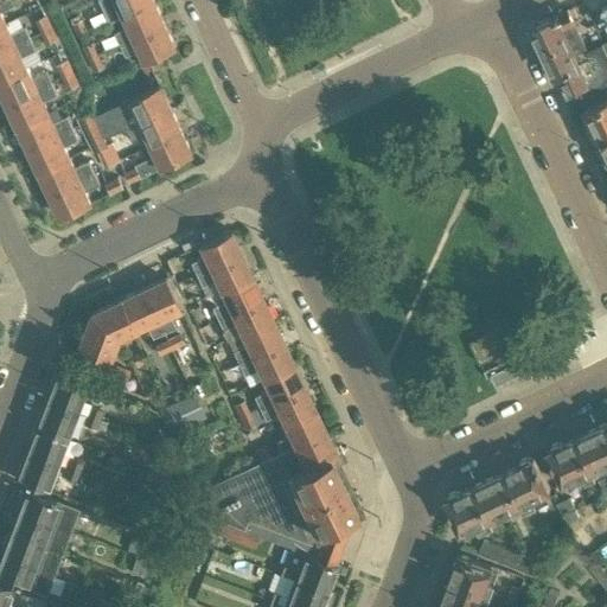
[(0,0),(0,24),(6,21),(1,11),(16,5),(12,0),(0,0)]
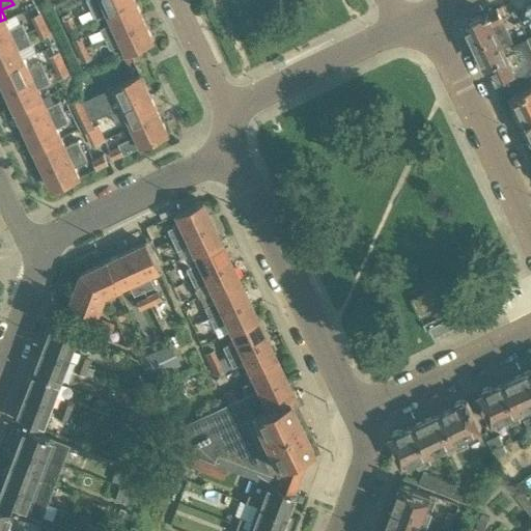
[(134,0),(102,0),(104,2),(91,8),(96,19),(108,12),(134,0)]
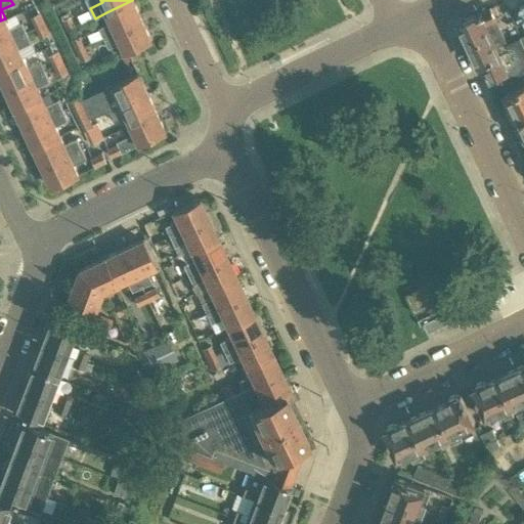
[(133,0),(132,0),(106,12),(112,22),(99,28),(103,38),(142,19),(133,0)]
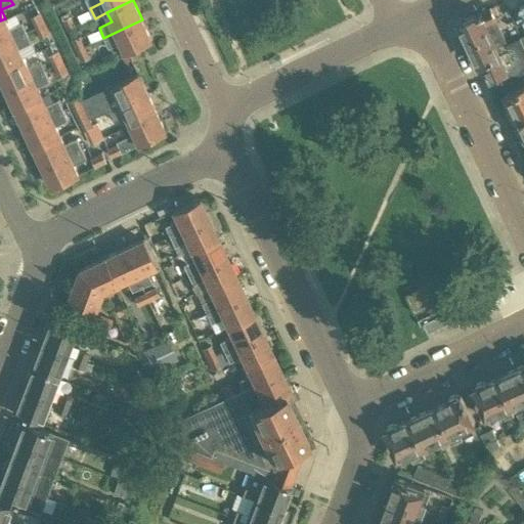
[(461,28),(469,45),(485,38),(483,34),(499,27),(490,7),(463,20),(461,28)]
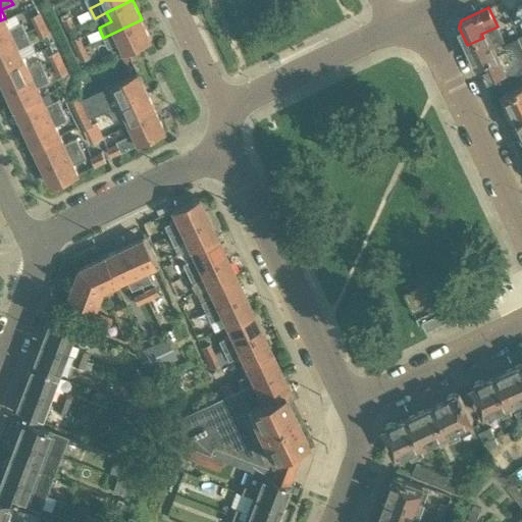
[(31,17),(36,28),(44,23),(39,13),(31,17)]
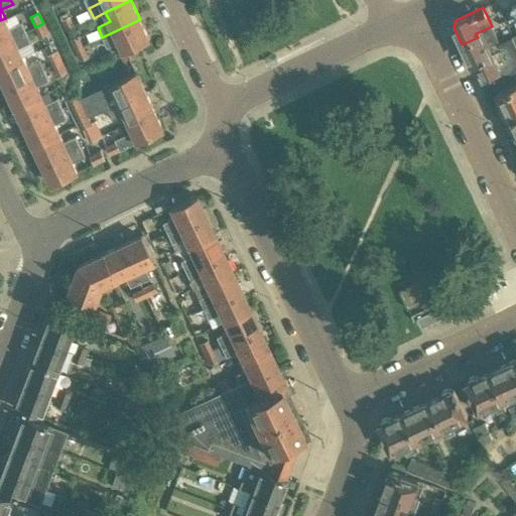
[(60,21),(66,31),(75,27),(70,17),(60,21)]
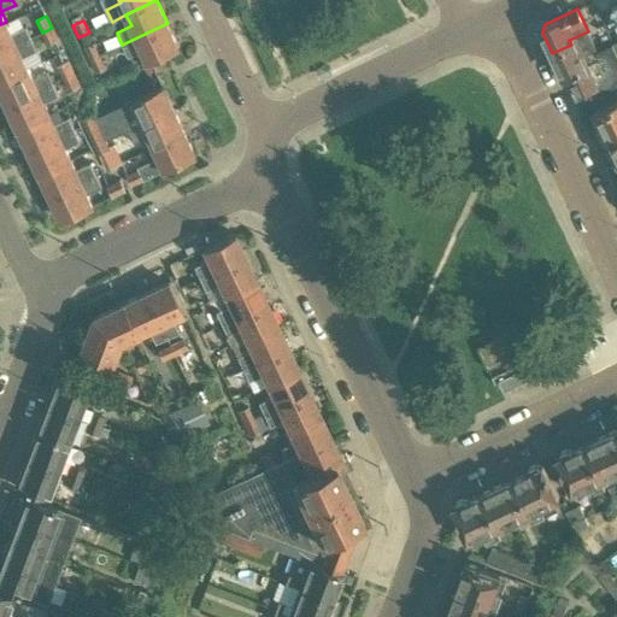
[(0,24),(0,52),(31,37),(25,25),(11,33),(6,22),(0,24)]
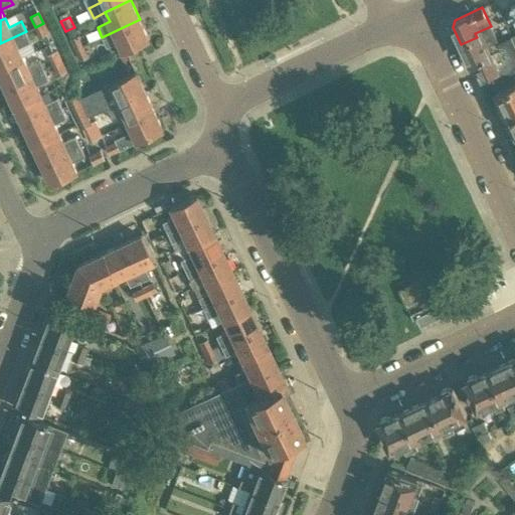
[(150,38),(140,19),(102,37),(107,46),(119,41),(124,51),(150,38)]
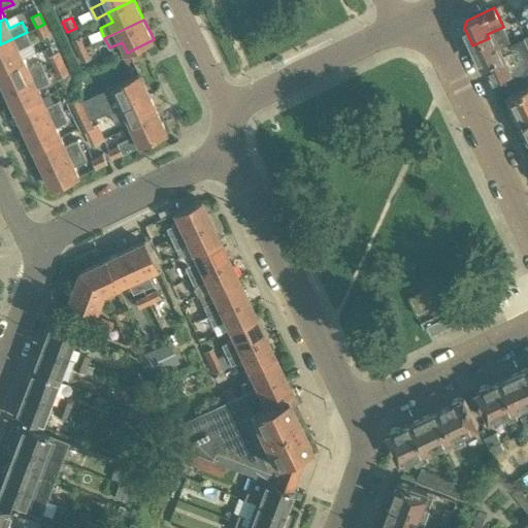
[(44,24),(36,28),(41,38),(50,34),(44,24)]
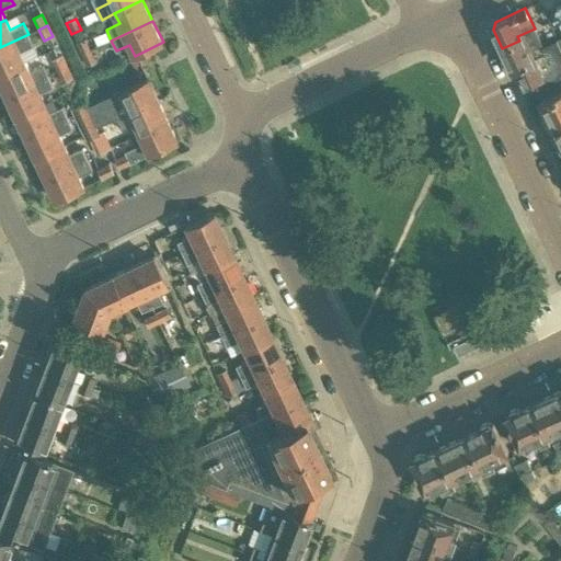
[(519,41),(502,48),(511,68),(517,65),(546,53),(542,47),(535,29),(517,36),(519,41)]
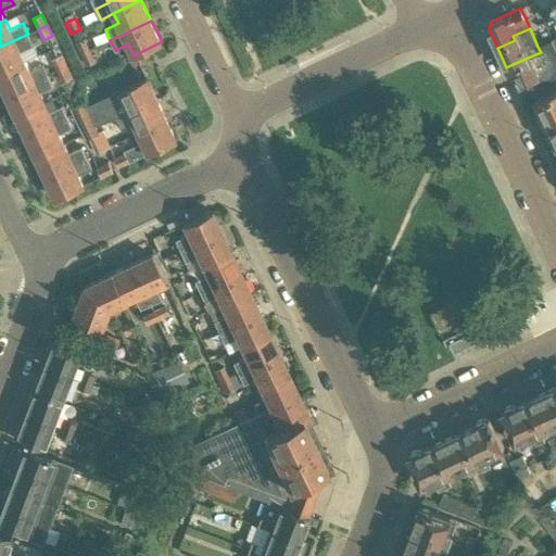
[(0,72),(25,61),(20,51),(33,45),(28,34),(0,47),(0,72)]
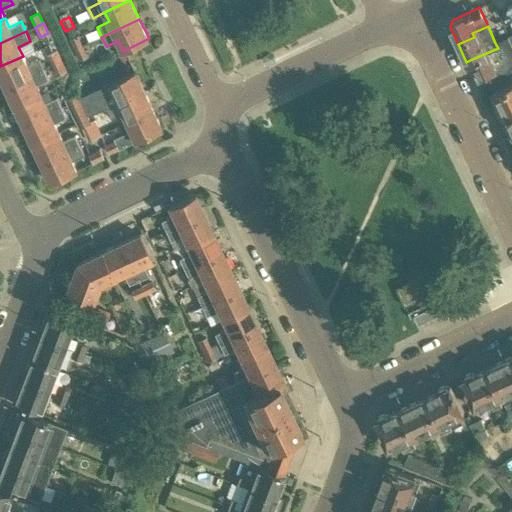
[(69,40),(74,49),(82,46),(78,36),(69,40)]
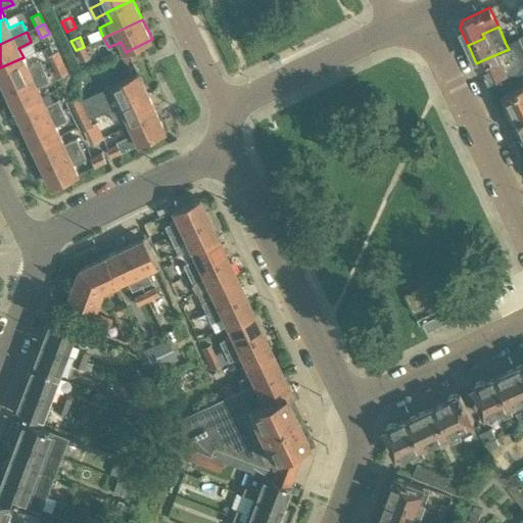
[(509,49),(482,60),(490,78),(496,75),(500,82),(522,69),(522,48),(518,38),(506,44),(509,49)]
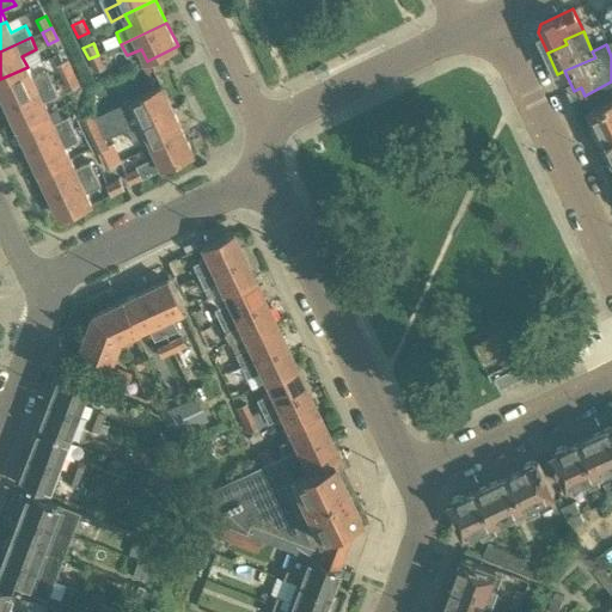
[(104,67),(98,55),(89,59),(95,71),(104,67)]
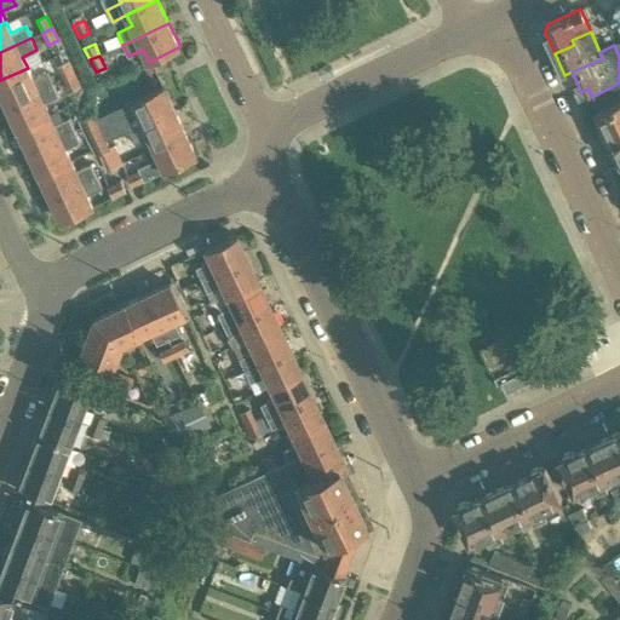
[(64,78),(74,73),(68,62),(58,67),(64,78)]
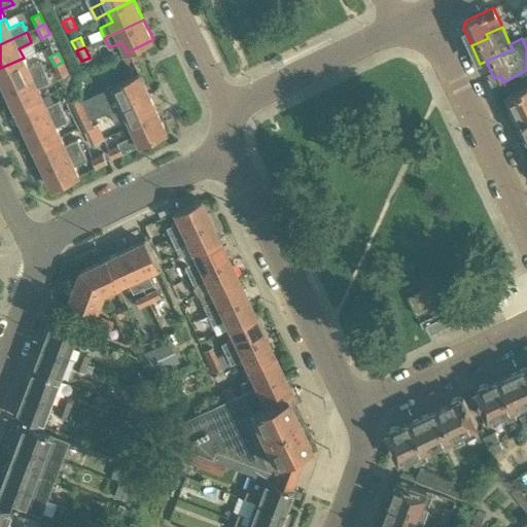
[(0,68),(0,76),(6,90),(45,71),(40,61),(28,67),(24,58),(0,68)]
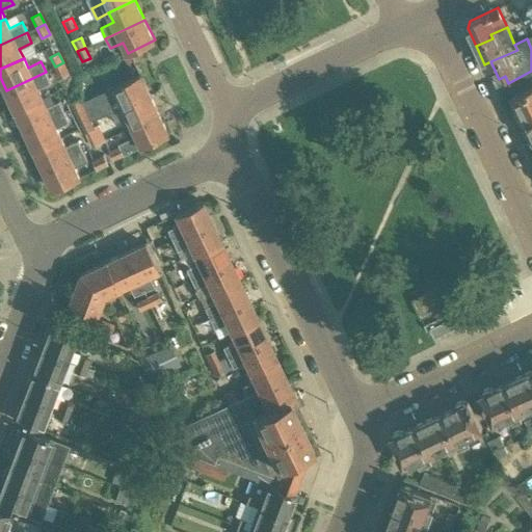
[(69,73),(63,62),(55,67),(59,77),(69,73)]
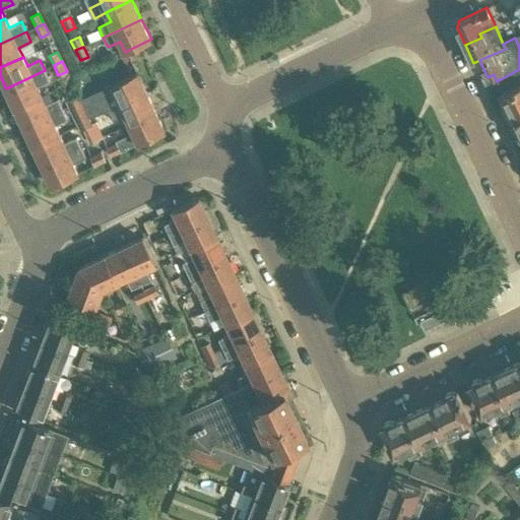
[(6,88),(15,108),(42,94),(37,85),(49,80),(45,70),(6,88)]
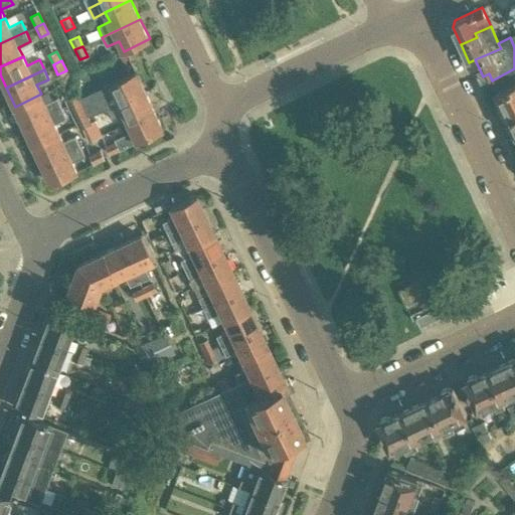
[(103,99),(107,109),(145,91),(136,70),(110,83),(115,93),(103,99)]
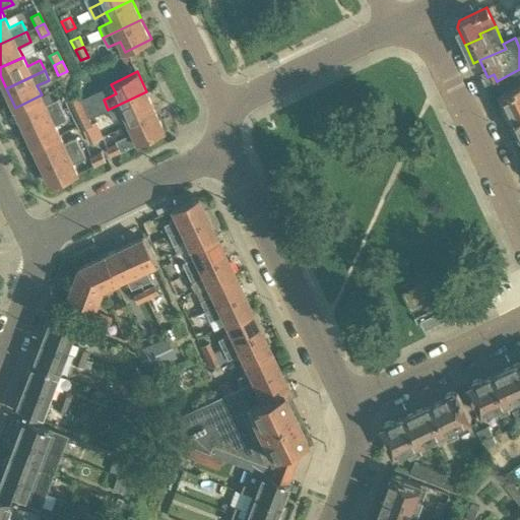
[(519,82),(501,92),(514,119),(519,115),(519,82)]
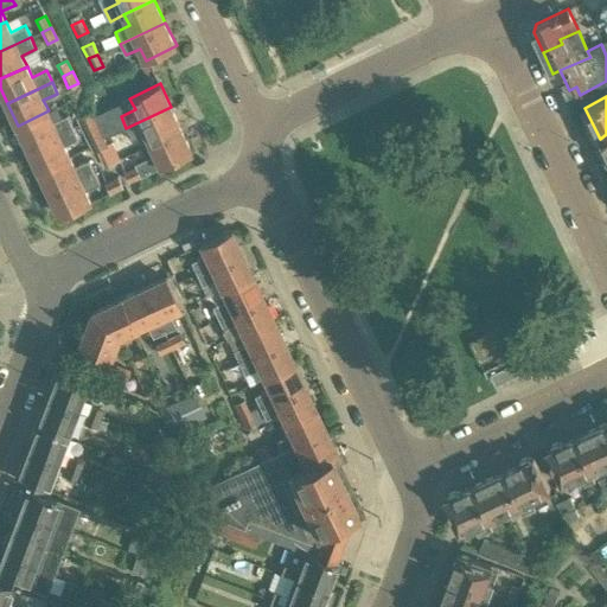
[(181,129),(171,107),(126,128),(132,140),(146,133),(151,144),(181,129)]
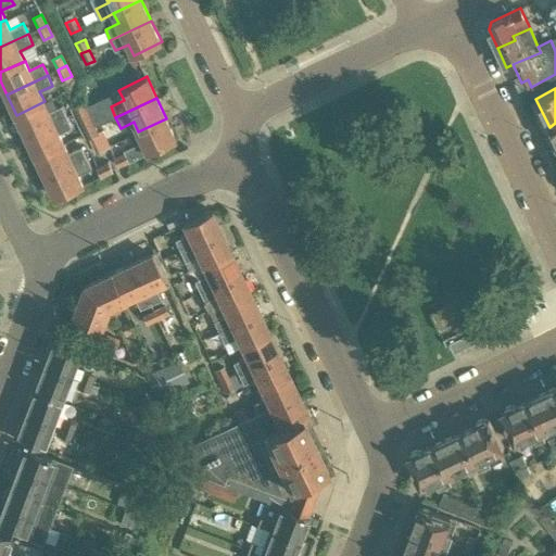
[(49,111),(45,101),(16,115),(26,136),(67,115),(62,105),(49,111)]
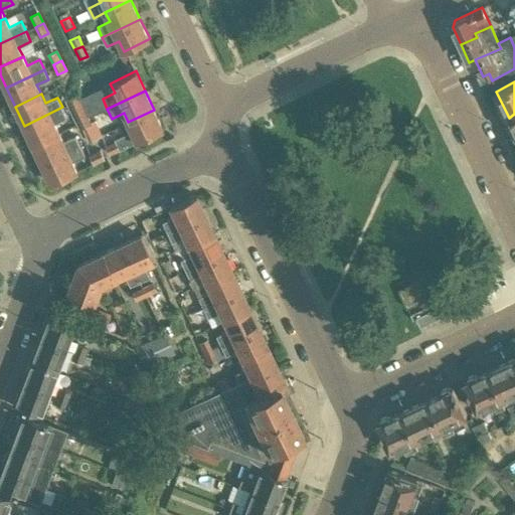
[(69,98),(73,108),(81,104),(77,95),(69,98)]
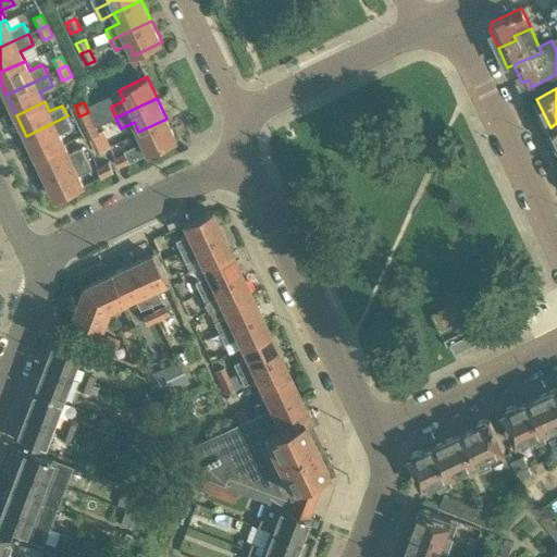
[(94,123),(88,112),(79,116),(85,127),(94,123)]
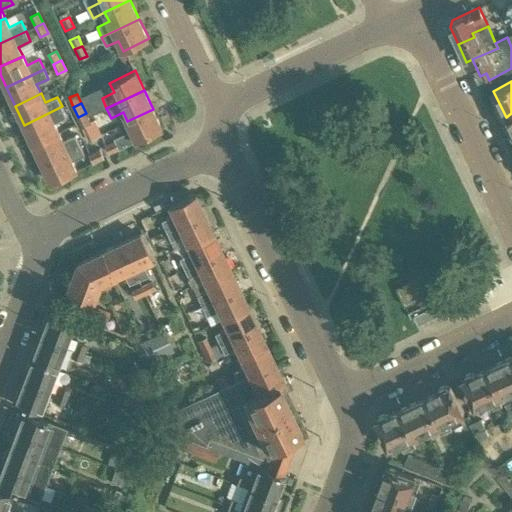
[(24,125),(33,143),(59,131),(54,122),(66,116),(62,106),(24,125)]
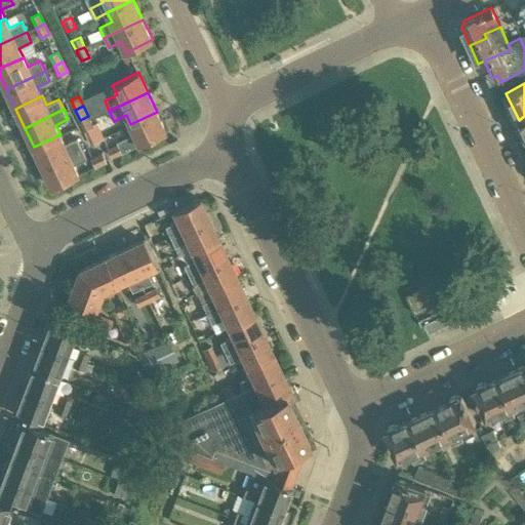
[(167,131),(157,112),(130,124),(134,133),(116,142),(118,145),(108,149),(112,158),(167,131)]
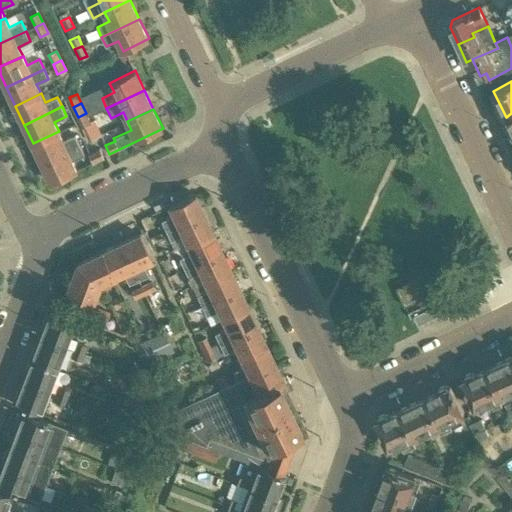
[(78,117),(82,126),(90,122),(86,113),(78,117)]
